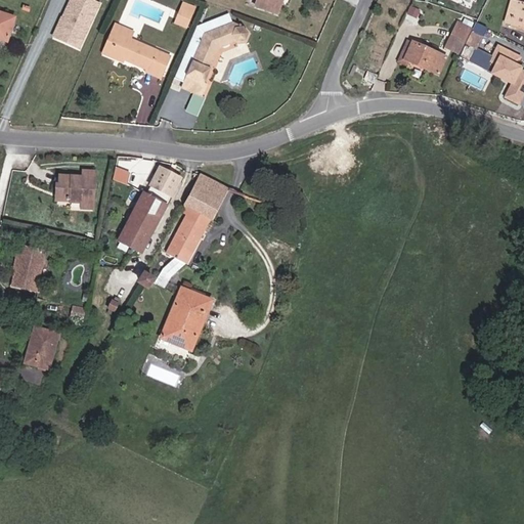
[(101,3),(93,0),(70,0),(52,38),(80,50),(101,3)]
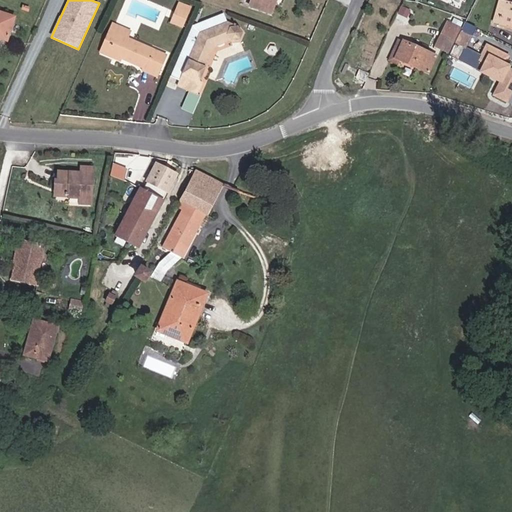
[(265,2),(265,0),(249,0),(248,4),(270,12),(273,4),(265,2)]
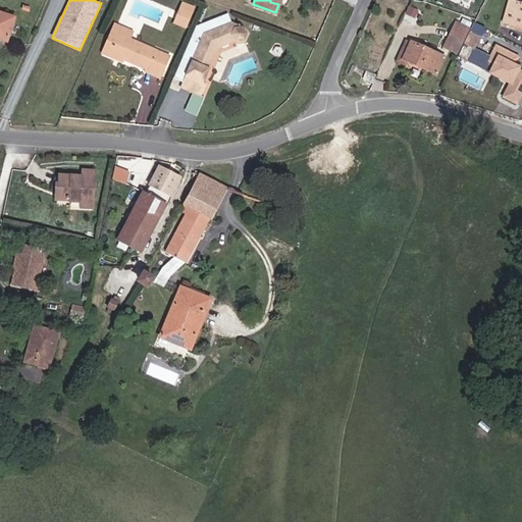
[(521,2),(515,0),(512,0),(509,9),(516,11),(512,22),(521,24),(521,2)]
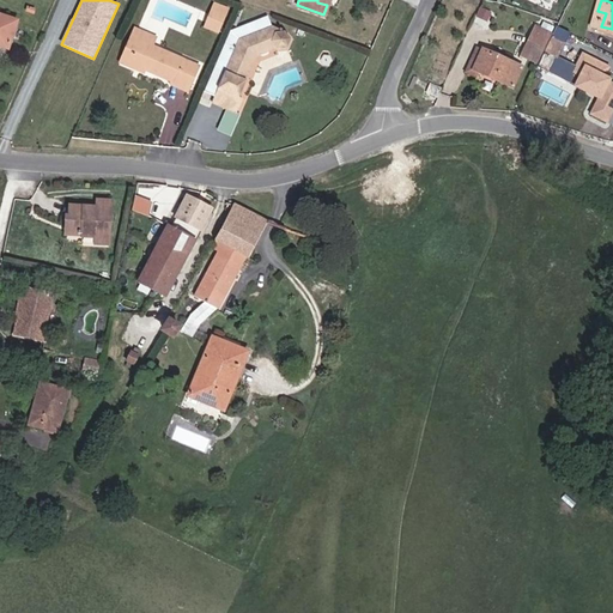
[(230,7),(217,2),(207,25),(219,31),(230,7)]
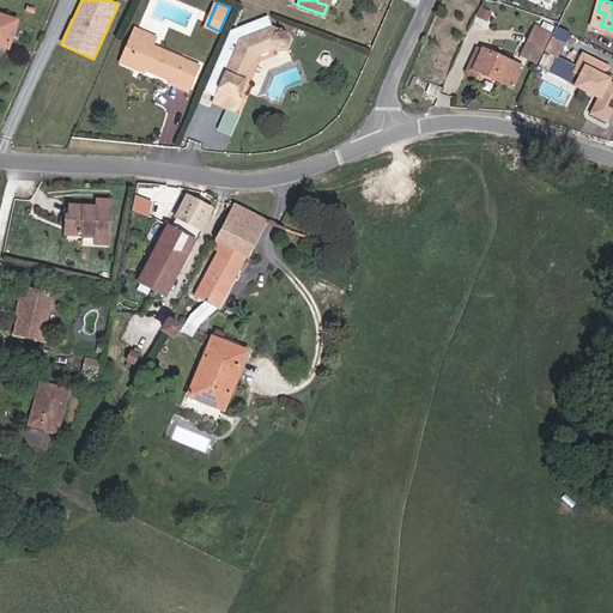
[(0,49),(11,54),(22,25),(6,19),(0,16),(0,11),(1,10),(0,10),(0,43),(0,44),(0,49)]
